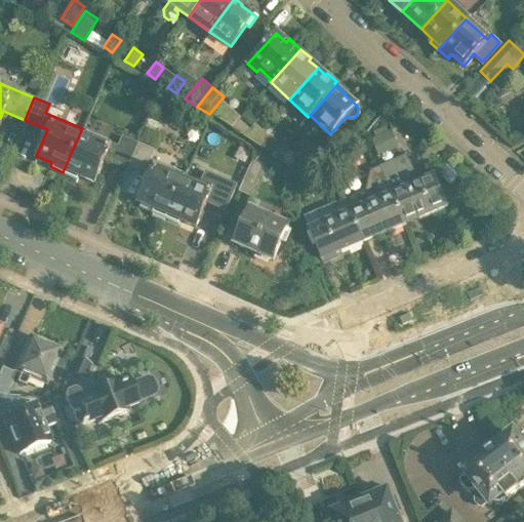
[(402,124),(398,115),(387,120),(391,129),(402,124)]
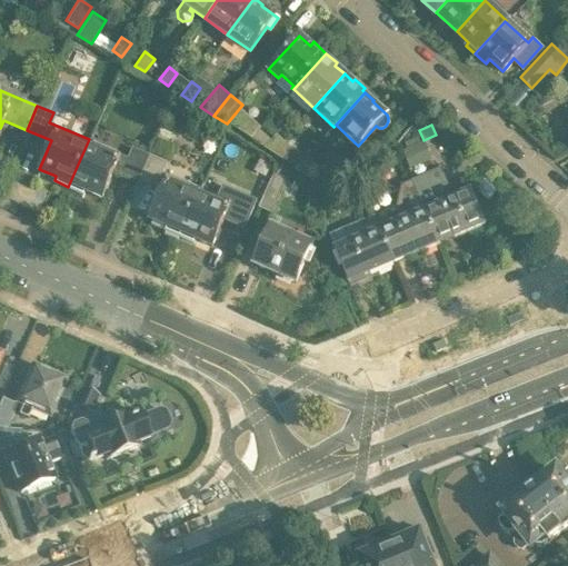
[(272,152),(284,140),(275,132),(262,146),(272,152)]
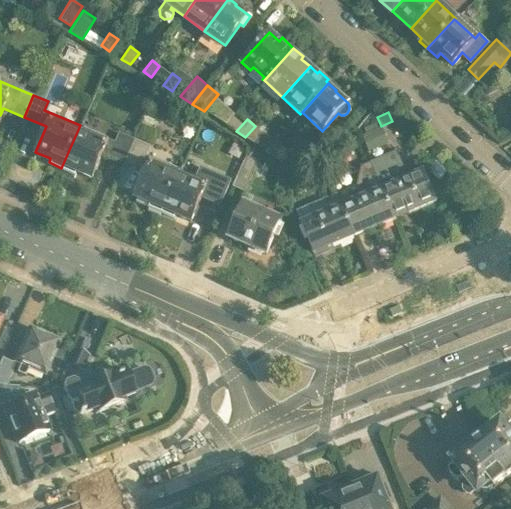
[(107,137),(80,125),(61,168),(74,173),(76,170),(90,176),(102,151),(123,160),(133,138),(119,132),(115,141),(107,137)]
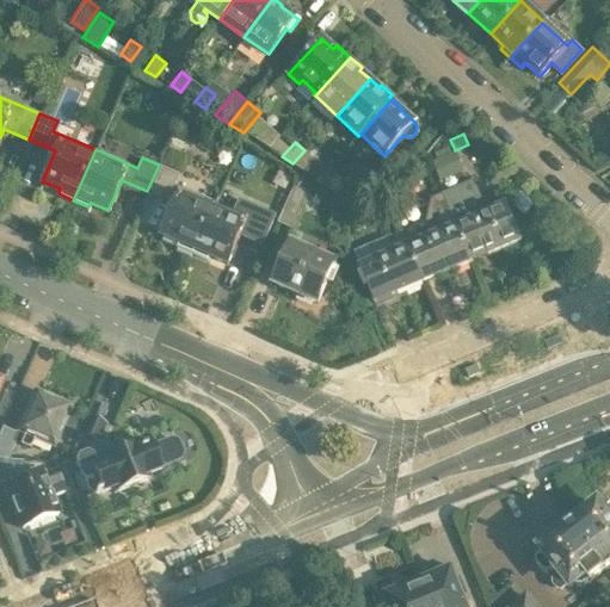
[(313,158),(305,150),(293,163),(302,169),(313,158)]
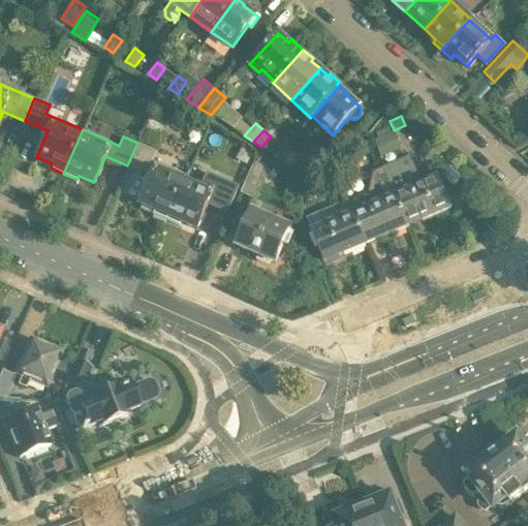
[(401,146),(395,131),(374,140),(379,154),(401,146)]
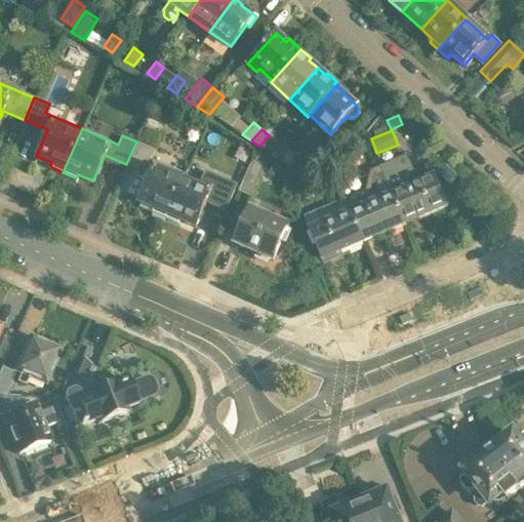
[(152,210),(164,216),(184,172),(149,158),(153,148),(136,142),(126,164),(149,174),(137,200),(154,207),(152,210)]
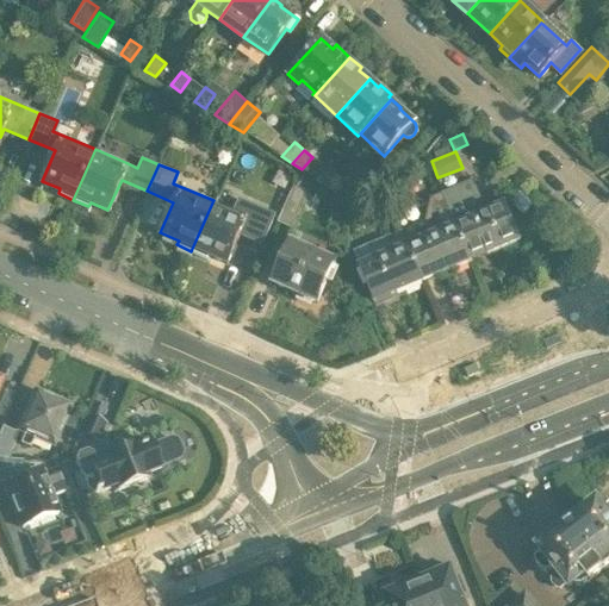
[(336,192),(337,191),(346,181),(329,166),(316,179),(336,192)]
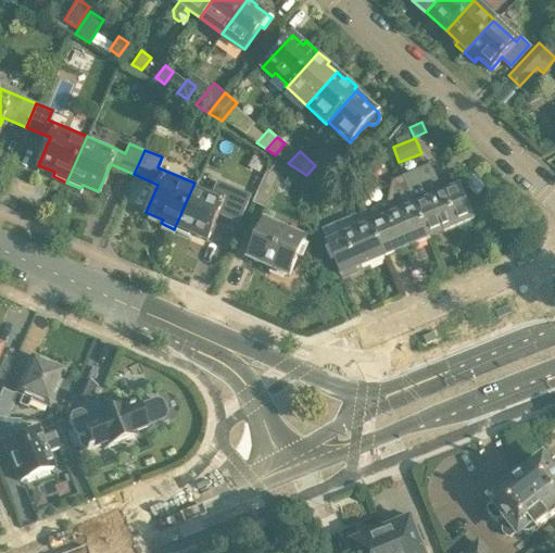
[(265,205),(282,166),(270,159),(252,200),(265,205)]
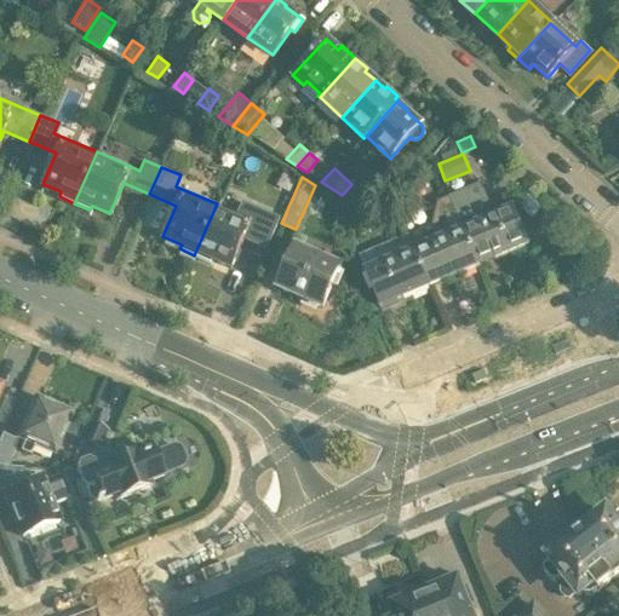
[(447,194),(477,264),(527,243),(511,205),(493,213),(480,180),(447,194)]
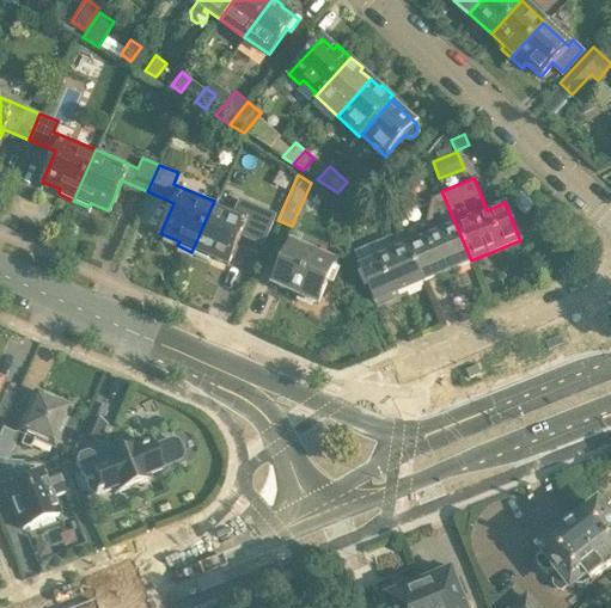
[(407,244),(423,281),(471,260),(441,191),(431,196),(425,220),(402,229),(407,244)]
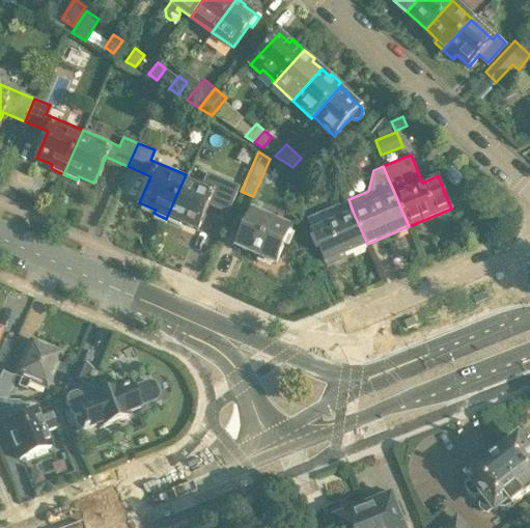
[(202,182),(186,174),(166,219),(180,224),(182,221),(197,227),(207,203),(227,212),(239,186),(206,171),(202,182)]
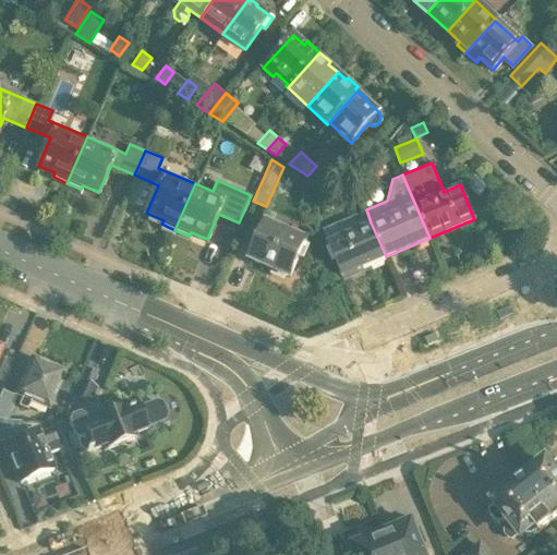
[(386,256),(371,222),(366,209),(322,228),(341,275),(386,256)]
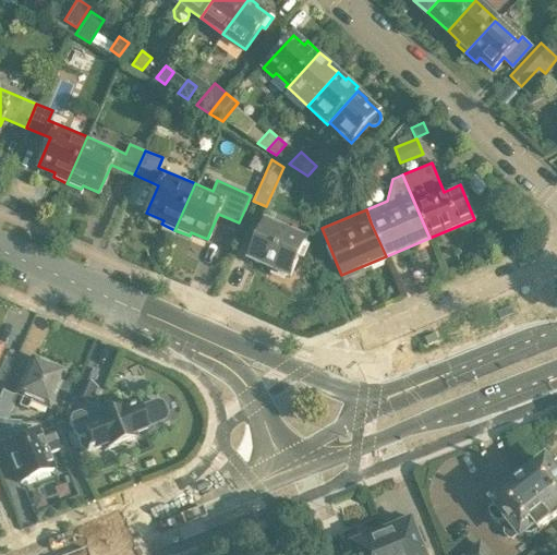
[(256,238),(247,257),(289,275),(305,238),(270,222),(273,217),(263,214),(253,237),(256,238)]
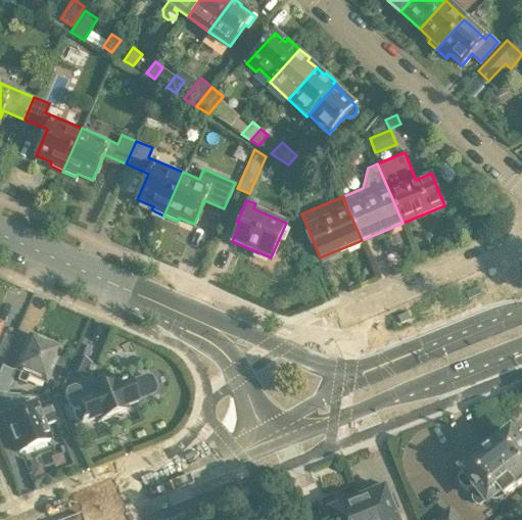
[(29,334),(15,367),(20,369),(16,379),(25,382),(29,373),(43,379),(57,346),(29,334)]
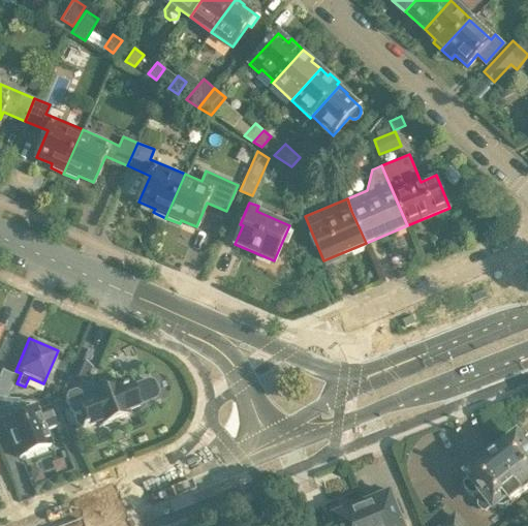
[(96,389),(96,391),(93,392),(90,383),(84,385),(83,380),(90,365),(75,359),(68,375),(61,391),(67,407),(63,410),(68,423),(73,423),(74,427),(80,425),(81,426),(98,419),(99,424),(127,413),(126,408),(138,403),(153,397),(155,395),(157,392),(156,388),(154,382),(152,379),(149,377),(146,378),(131,383),(130,382),(118,388),(116,383),(109,387),(107,384),(107,383),(106,382),(105,382),(104,381),(103,381),(102,381),(100,381),(99,381),(98,382),(97,383),(96,385),(95,387),(95,388),(96,389)]
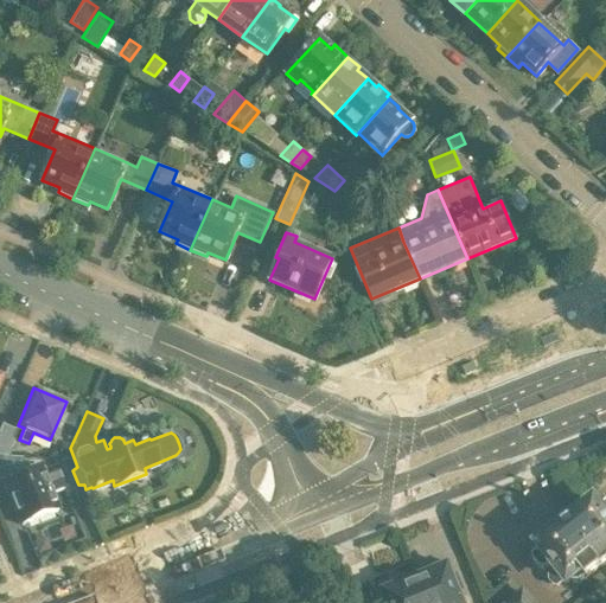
[(0,423),(0,453),(6,454),(16,430),(0,423)]
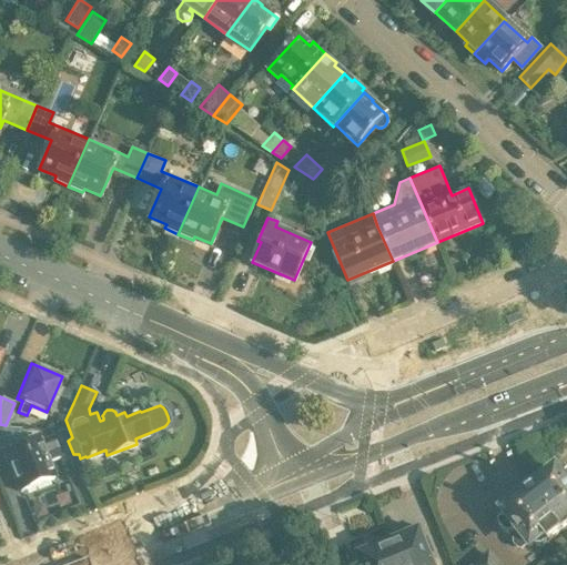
[(0,445),(1,445),(19,490),(52,477),(46,458),(59,453),(51,434),(40,439),(39,435),(16,445),(12,439),(18,426),(6,425),(0,424),(0,445)]
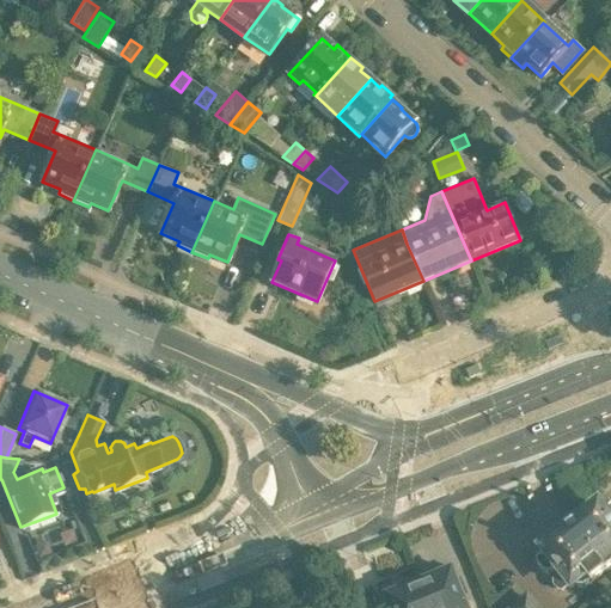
[(610,504),(609,502),(600,509),(597,504),(575,521),(574,520),(572,522),(568,517),(560,523),(564,529),(561,530),(562,532),(542,548),(543,550),(536,556),(535,560),(542,571),(548,571),(555,566),(558,571),(550,577),(551,578),(551,583),(555,587),(560,589),(568,583),(569,585),(574,583),(575,584),(581,585),(603,567),(602,566),(610,559),(610,504)]
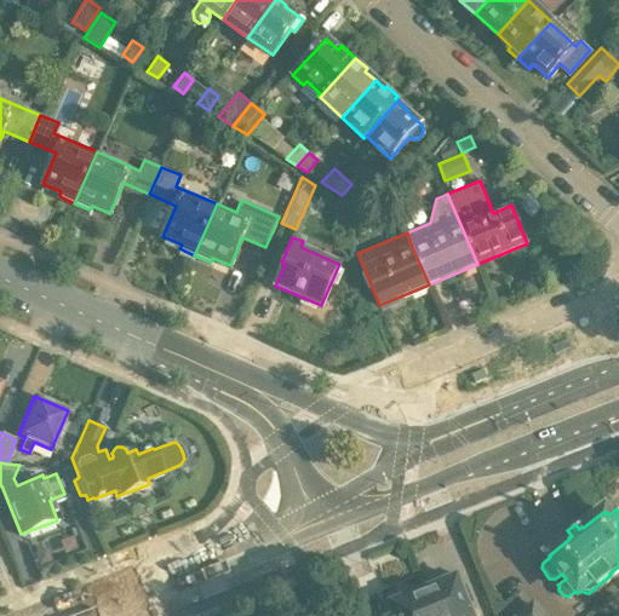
[(419,585),(431,615),(473,615),(454,571),(419,585)]
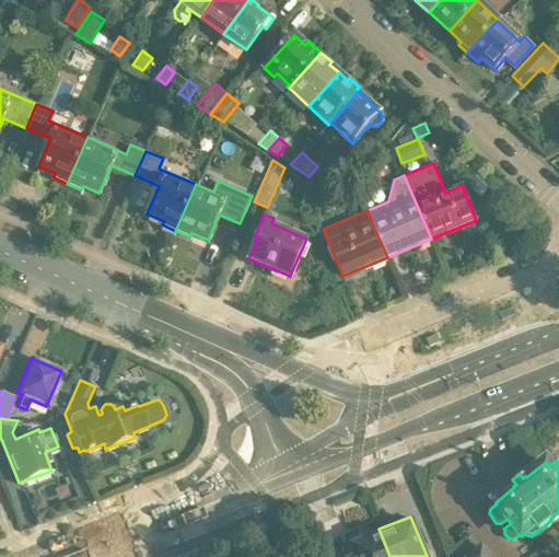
[(389,556),(379,529),(365,534),(364,535),(363,536),(363,537),(363,538),(363,540),(351,545),(356,556),(389,556)]
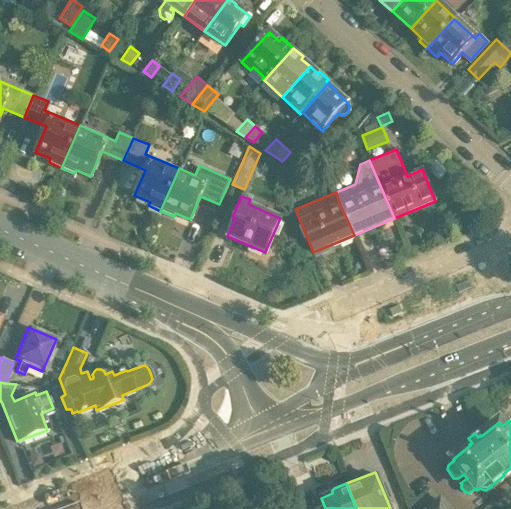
[(426,508),(449,508),(440,498),(426,508)]
